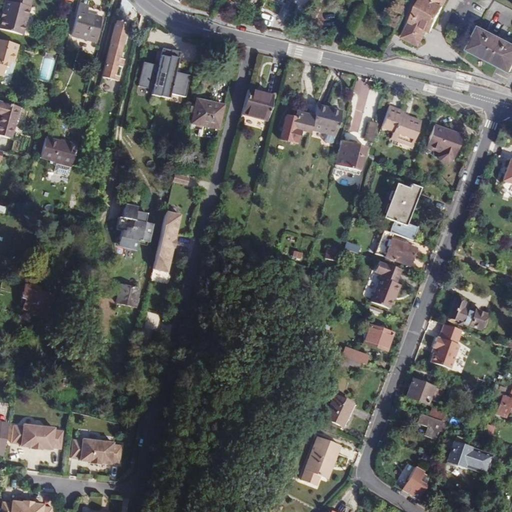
[(5,1),(2,15),(25,22),(31,0),(9,0),(10,2),(5,1)]
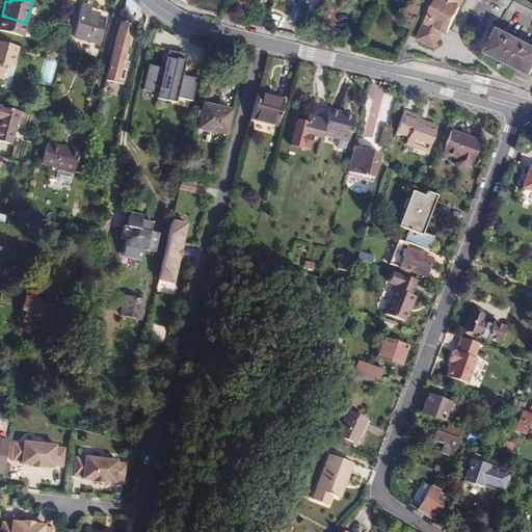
[(127,24),(133,2),(131,0),(125,0),(120,22),(127,24)]
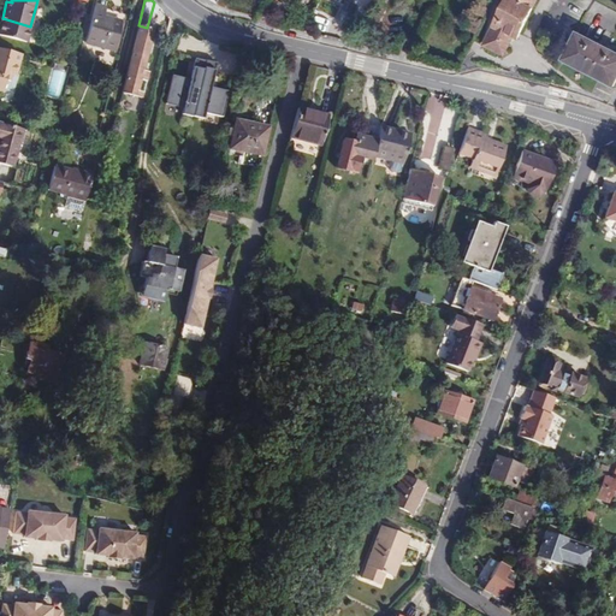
[(517,40),(537,0),(505,0),(483,45),(504,55),(513,39),(517,40)]
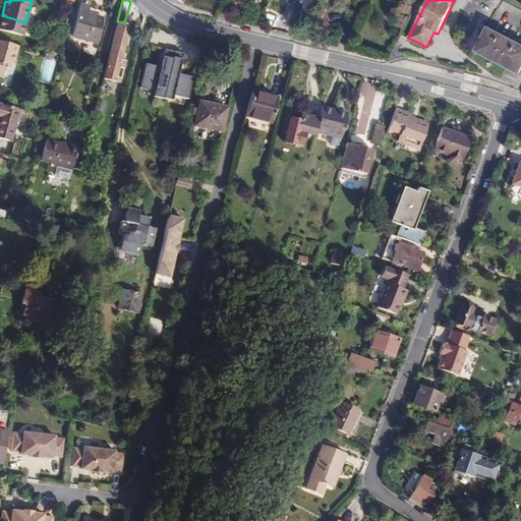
[(71,36),(97,43),(103,18),(88,14),(90,6),(80,4),(71,36)]
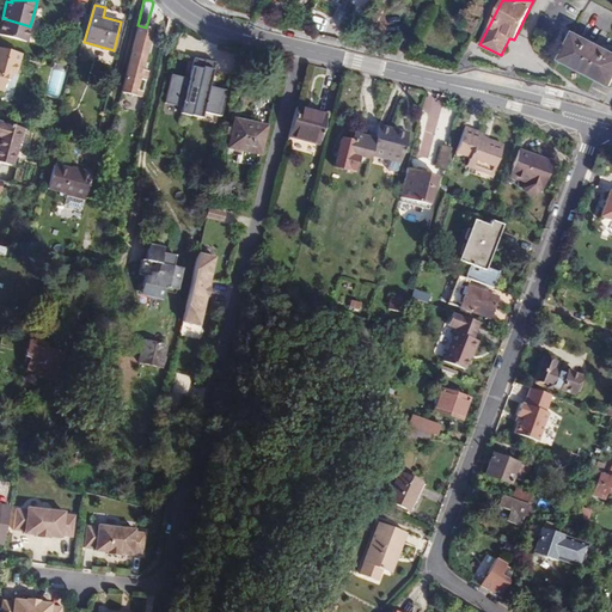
[(30,26),(2,18),(0,25),(0,35),(26,42),(30,26)]
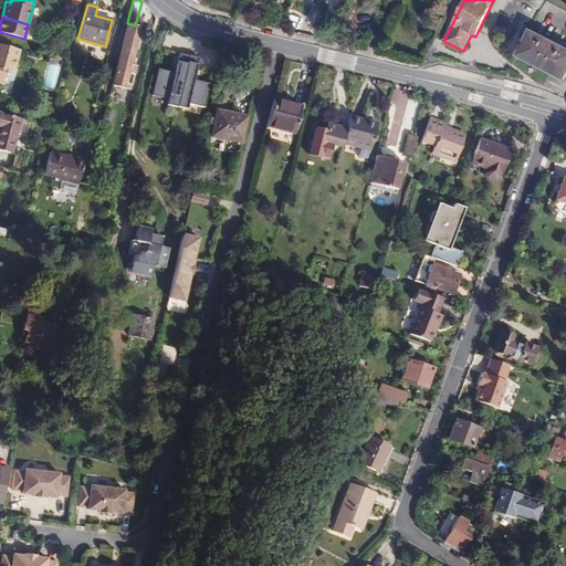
[(127,23),(112,84),(132,90),(137,66),(130,65),(142,27),(135,25),(127,23)]
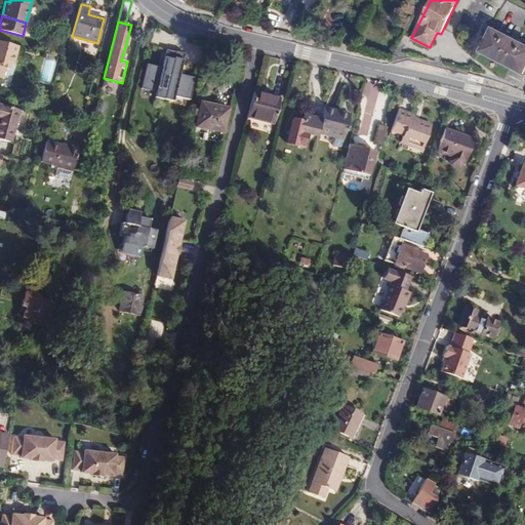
[(524,70),(524,44),(492,28),(480,51),(523,74),(524,70)]
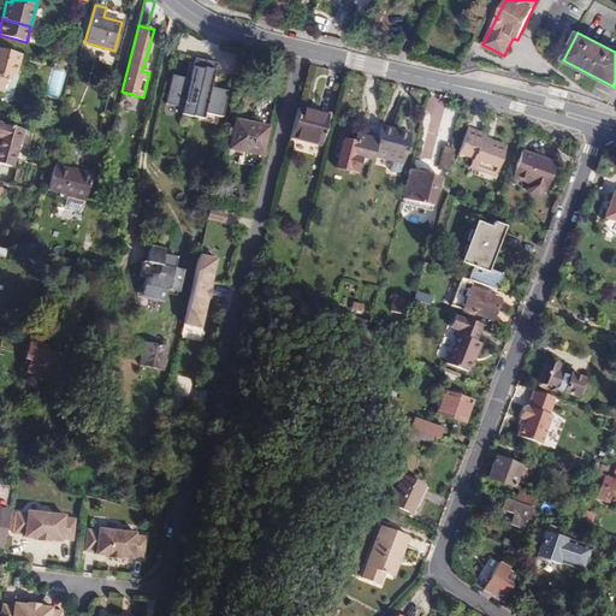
[(0,89),(3,90),(7,73),(17,76),(23,55),(0,49),(0,89)]
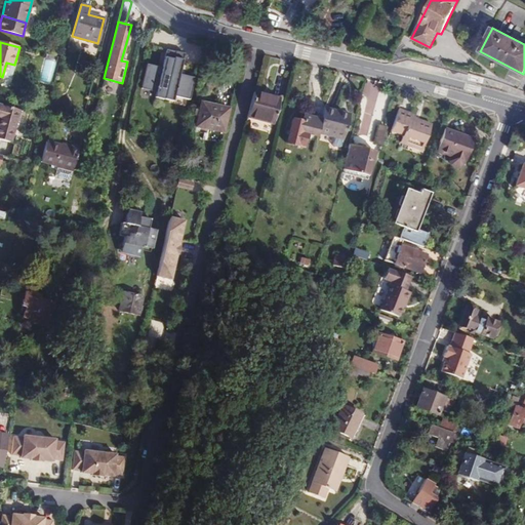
[(165,99),(175,51),(166,49),(163,63),(167,64),(166,68),(162,68),(147,64),(142,88),(157,91),(156,97),(165,99)]
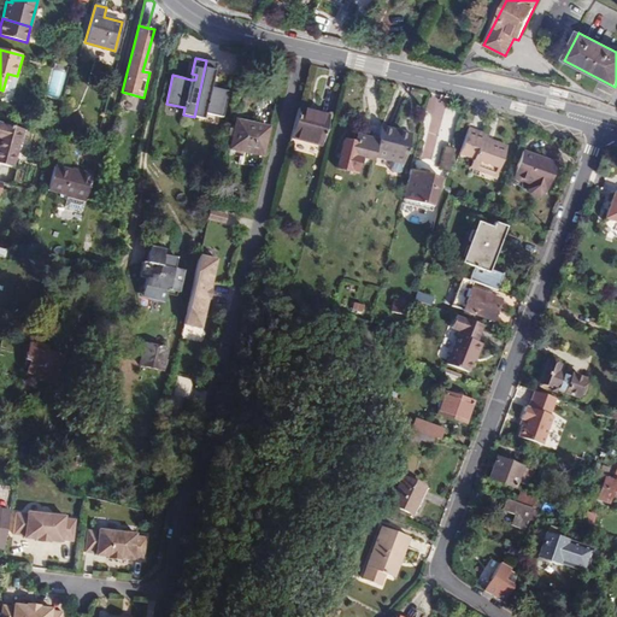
[(206,59),(206,60),(194,117),(204,118),(205,112),(224,117),(230,90),(217,88),(216,90),(211,89),(212,87),(217,62),(206,59)]
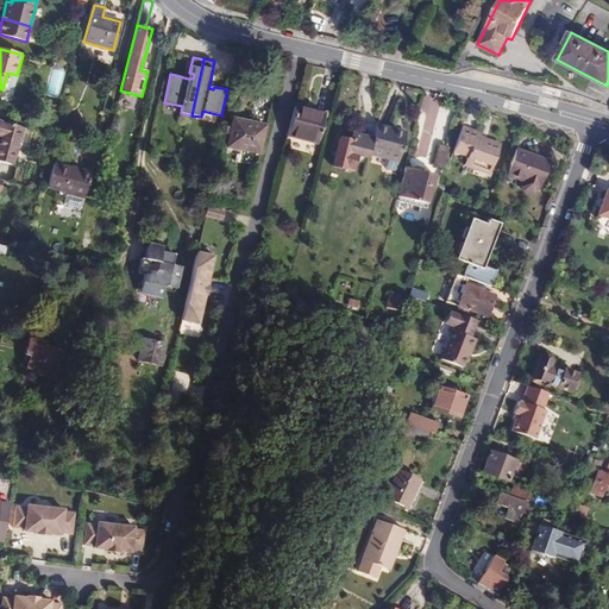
[(17,75),(7,73),(2,89),(13,92),(17,75)]
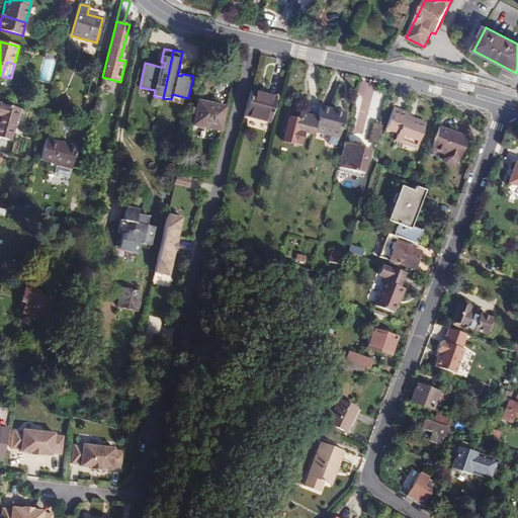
[(251,90),(246,117),(270,122),(275,96),(251,90)]
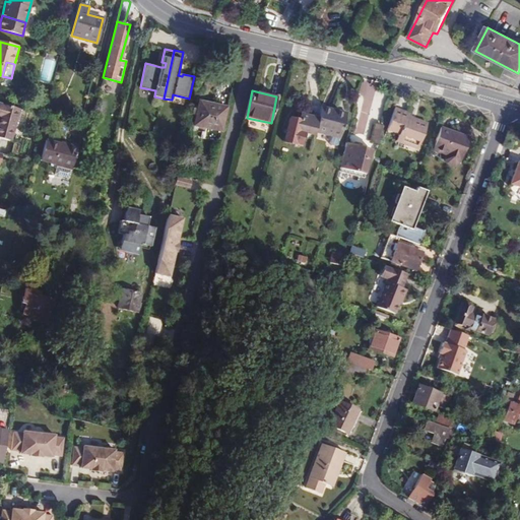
[(194,126),(221,131),(228,107),(199,102),(194,126)]
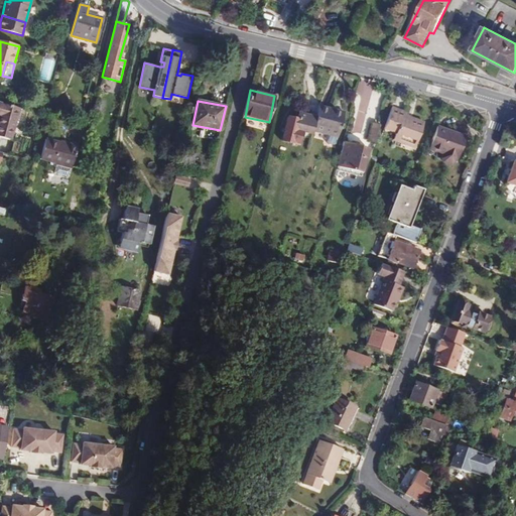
[(0,103),(0,136),(11,140),(19,108),(0,103)]
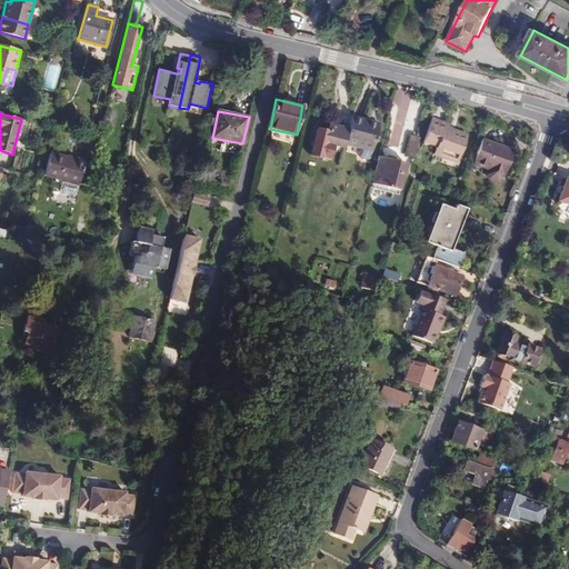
[(363,119),(352,117),(349,129),(345,145),(360,149),(372,151),(380,128),(362,125),(363,119)]
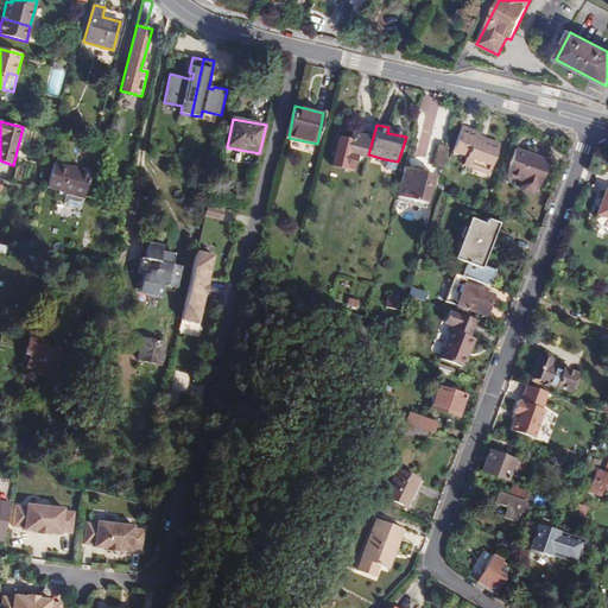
[(500,144),(486,139),(485,141),(480,140),(481,137),(482,133),(462,126),(453,152),(467,157),(463,165),(480,171),(481,169),(489,171),(500,144)]
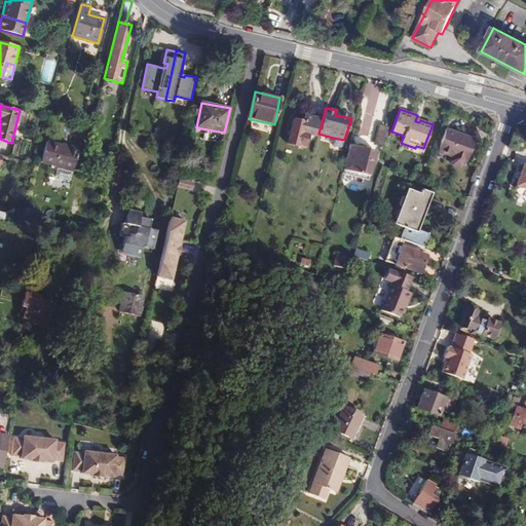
[(307,135),(317,137),(318,134),(323,119),(305,115),(303,121),(293,119),(287,143),(304,147),(307,135)]
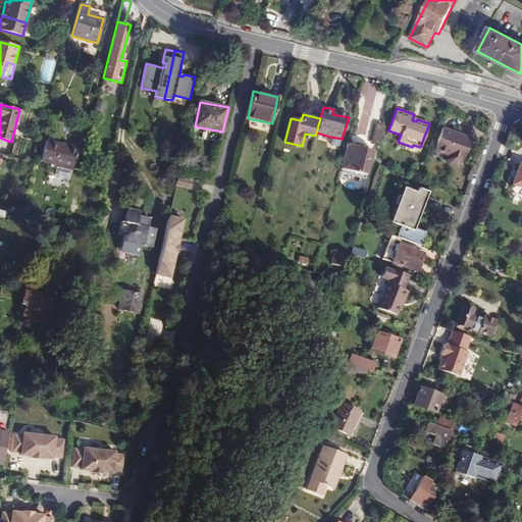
[(373,144),(379,146),(383,128),(377,126),(373,144)]
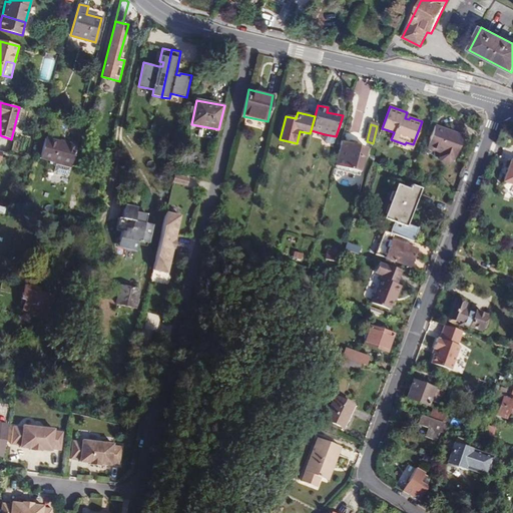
[(463,136),(435,125),(426,149),(434,152),(436,150),(441,152),(439,157),(441,161),(448,163),(452,162),(454,157),(456,157),(463,136)]
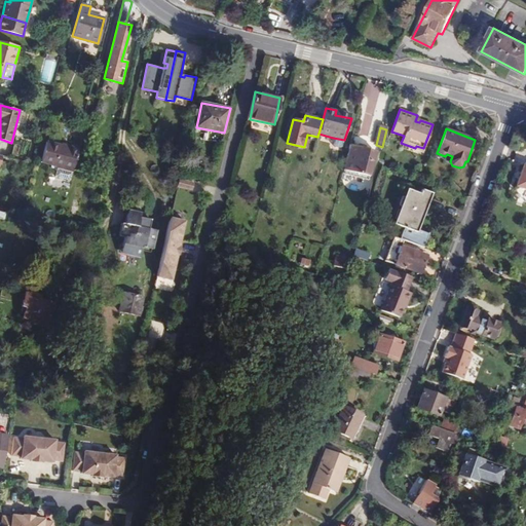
[(344,140),(333,138),(331,145),(334,147),(339,149),(342,147),(344,140)]
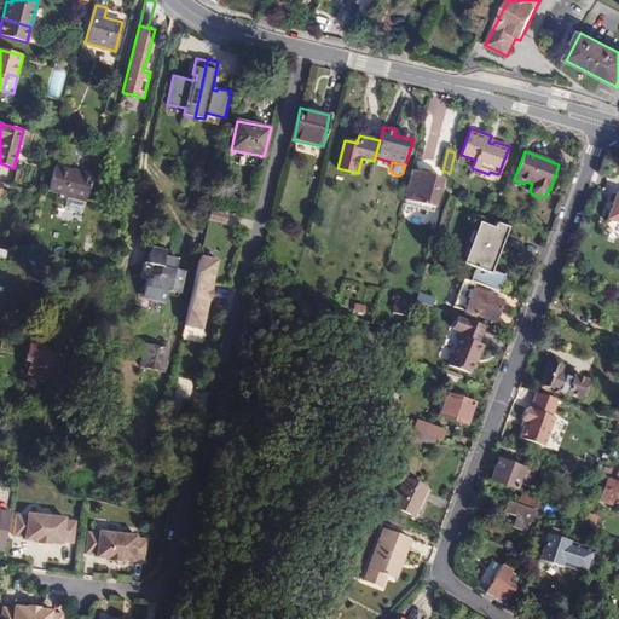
[(92,178),(55,166),(48,191),(86,201),(92,178)]
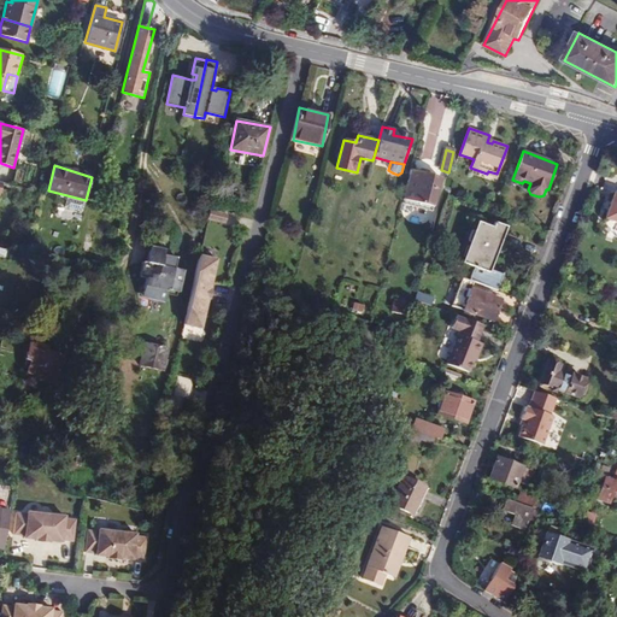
[(419,174),(411,171),(404,197),(433,205),(439,180),(427,176),(419,174)]
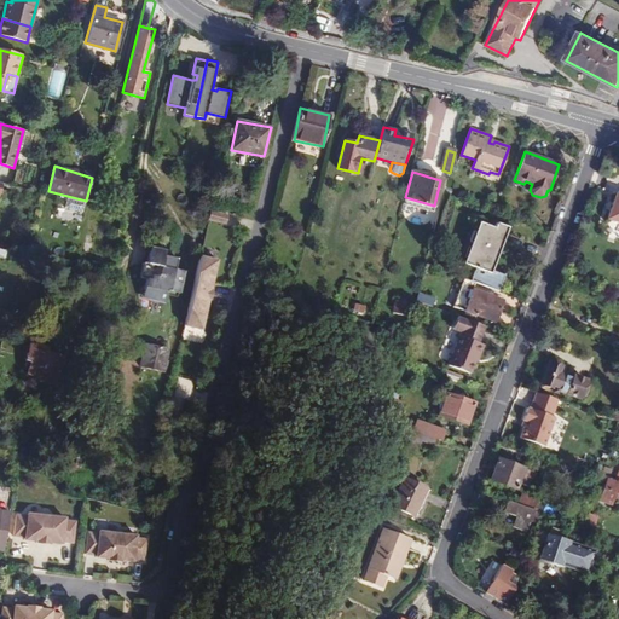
[(618,194),(615,194),(607,219),(618,223),(618,194)]
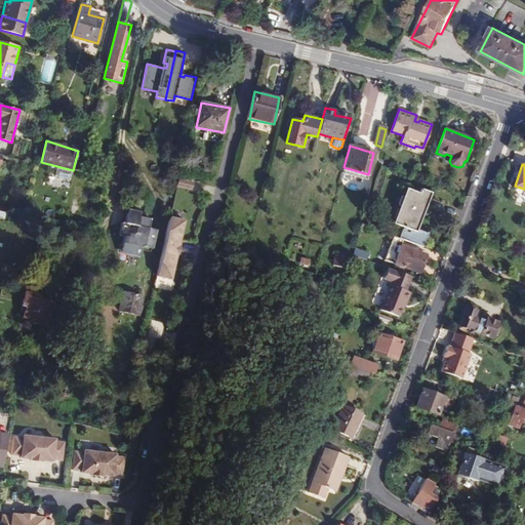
[(56,169),(54,176),(70,180),(72,173),(56,169)]
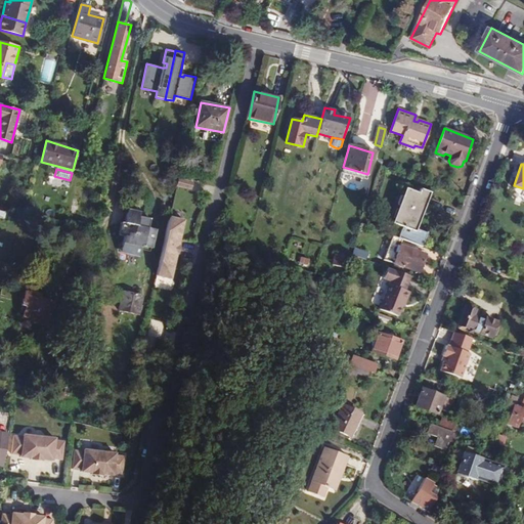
[(342,171),(341,174),(366,180),(367,177),(342,171)]
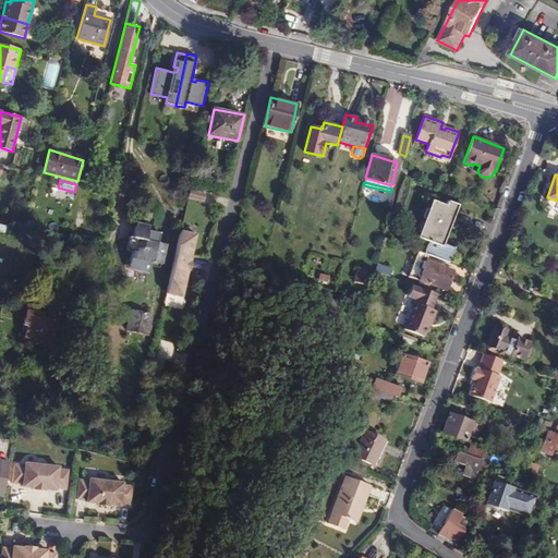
[(190,190),(187,198),(204,203),(205,194),(190,190)]
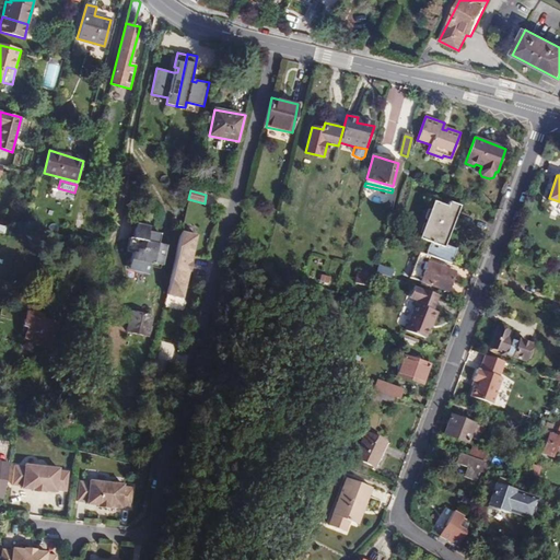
[(445,244),(458,207),(448,203),(447,207),(432,202),(420,238),(430,243),(427,255),(430,256),(452,264),(457,247),(445,244)]
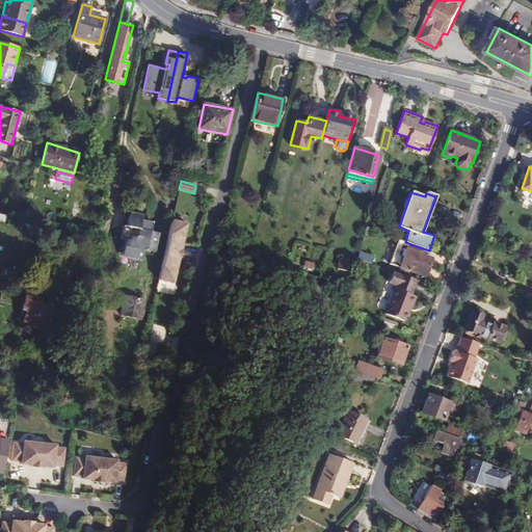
[(74,201),(70,217),(77,218),(82,202),(74,201)]
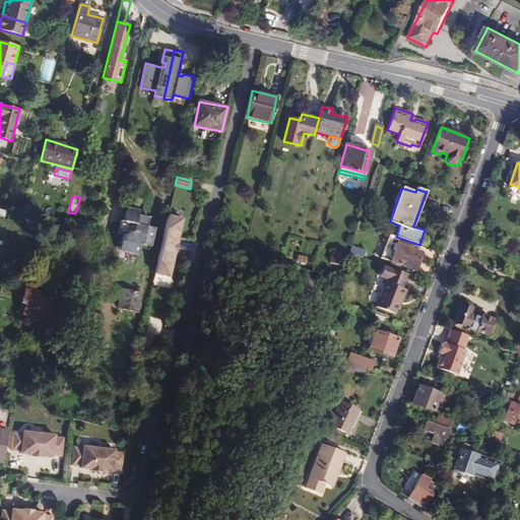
[(139,211),(126,208),(123,221),(121,220),(118,234),(123,235),(120,248),(138,252),(140,244),(151,246),(155,229),(146,226),(148,217),(138,215),(139,211)]
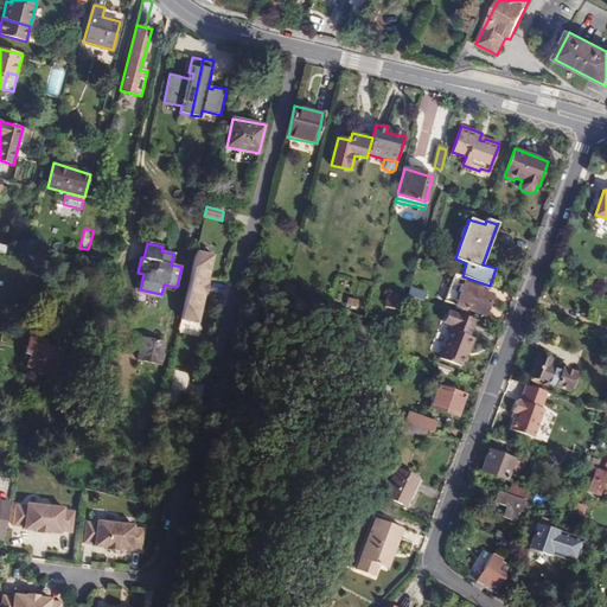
[(213,256),(198,253),(183,319),(198,323),(204,295),(206,295),(209,285),(206,283),(213,256)]
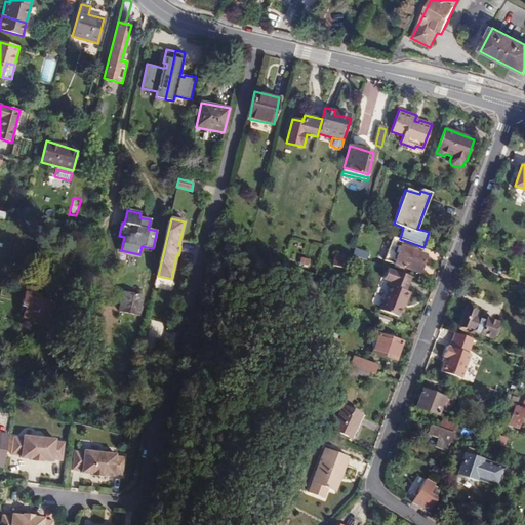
[(385,260),(418,273),(427,254),(401,246),(403,240),(400,239),(393,237),(385,260)]
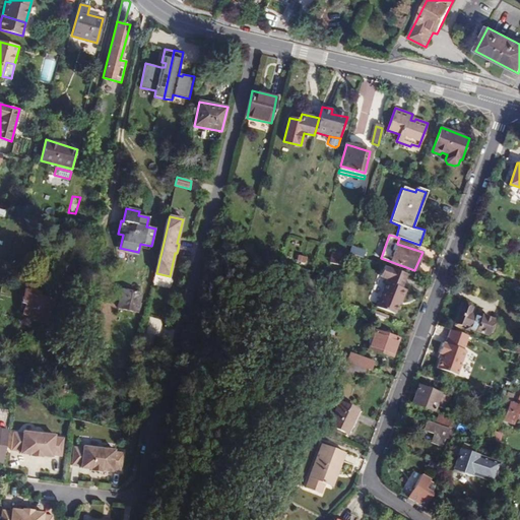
[(349,253),(363,258),(366,251),(351,246),(349,253)]
